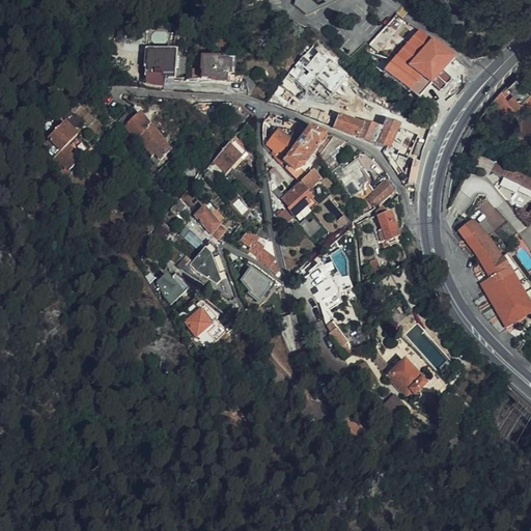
[(306,12),(310,8),(301,0),(290,0),(287,3),(300,15),(304,10),(306,12)]
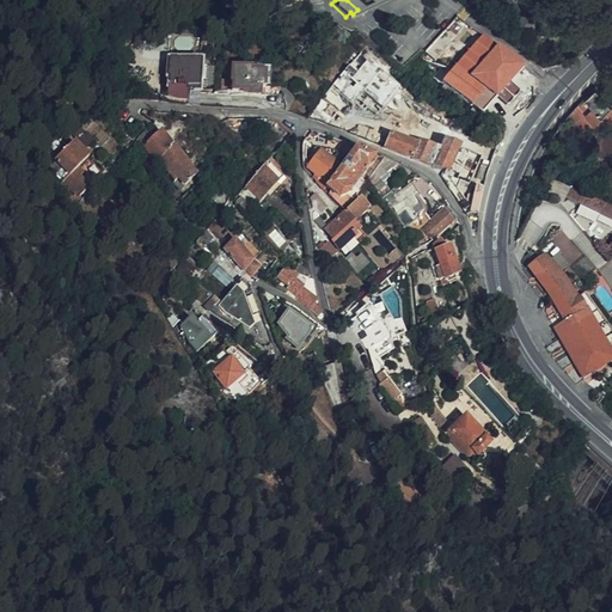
[(582,8),(577,24),(588,28),(593,12),(582,8)]
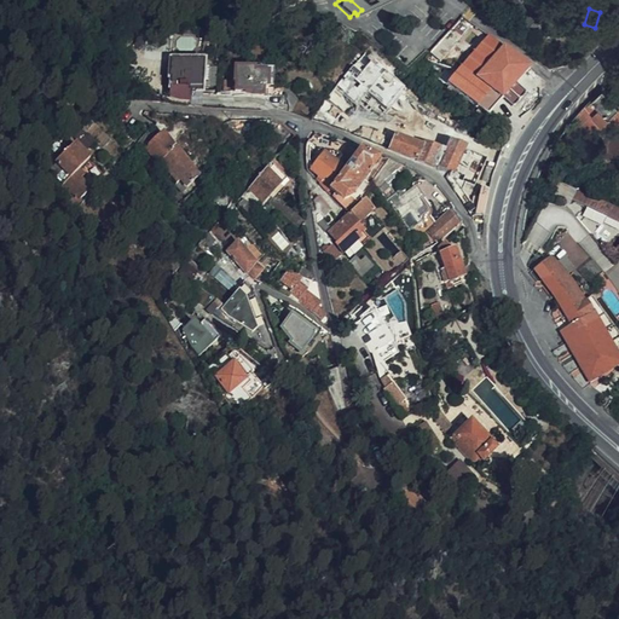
[(450,32),(432,52),(440,61),(458,40),(450,32)]
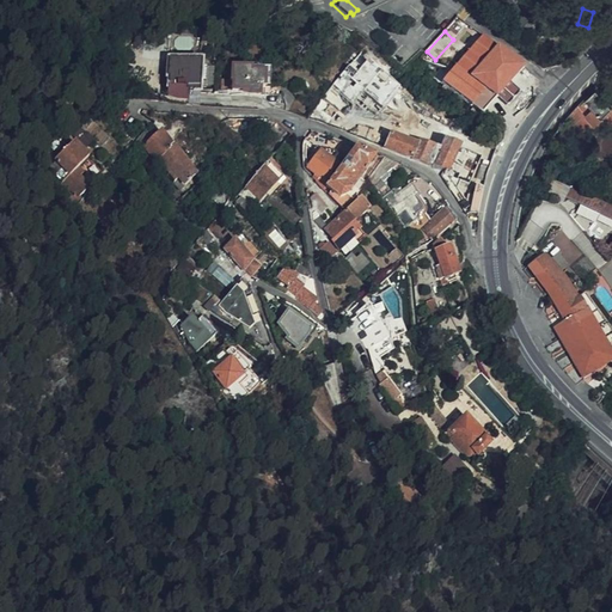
[(496,99),(509,84),(522,67),(483,35),(444,84),(484,114),(496,99)]
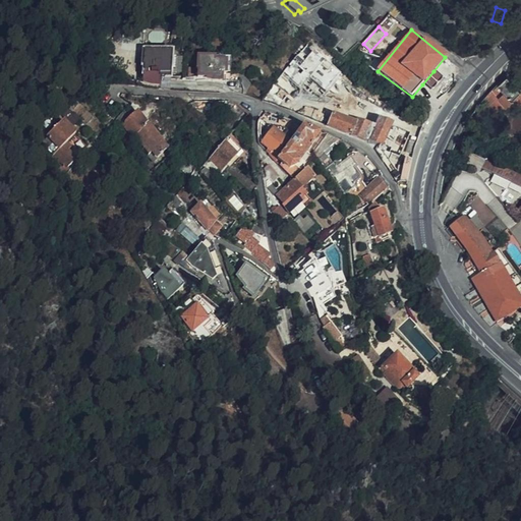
[(308,45),(270,88),(285,101),(323,57),(308,45)]
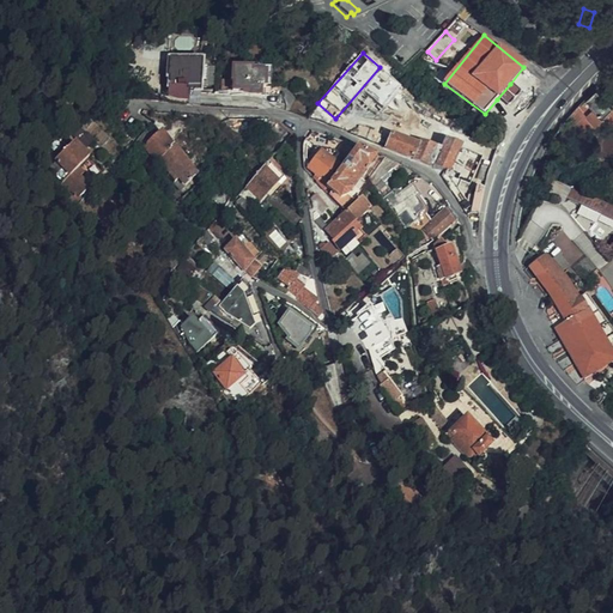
[(188,86),(202,89),(205,56),(170,55),(169,66),(165,66),(165,73),(173,74),(171,82),(188,83),(188,86)]
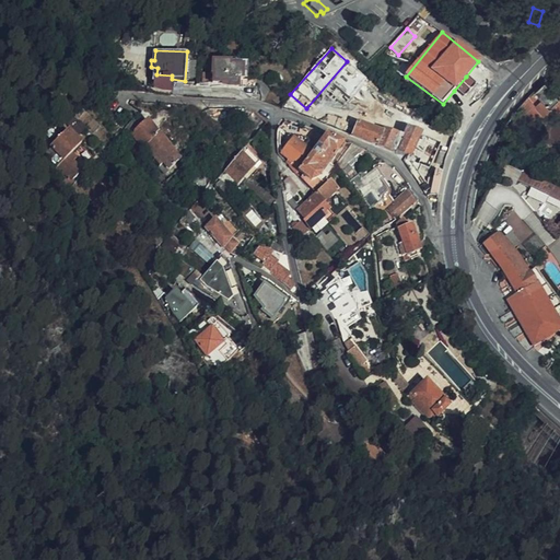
[(210,71),(209,80),(213,81),(213,84),(238,86),(238,79),(243,80),(243,67),(231,66),(231,62),(212,61),(212,72),(210,71)]
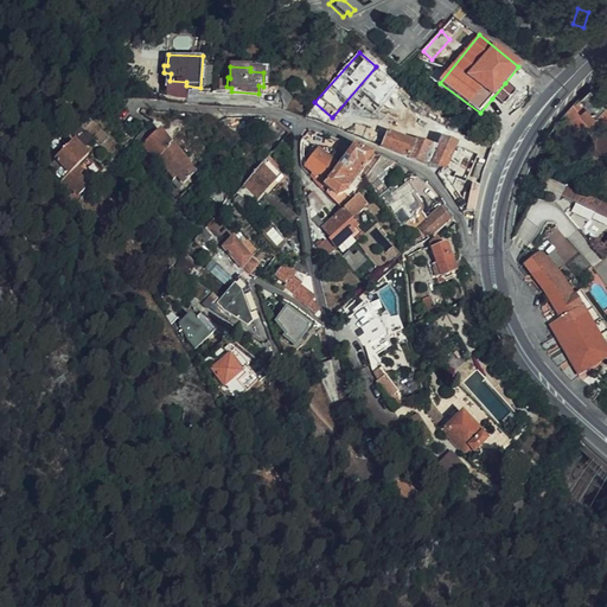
[(519,95),(505,83),(492,98),(506,109),(519,95)]
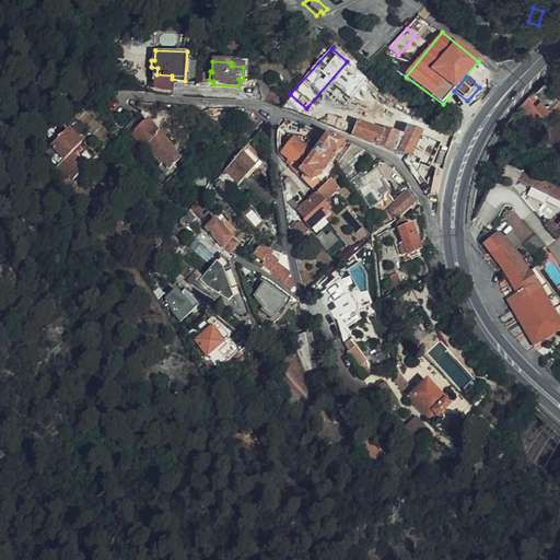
[(544,104),(531,129),(551,111),(553,113),(556,111),(559,114),(559,113),(559,94),(548,82),(538,91),(536,89),(533,92),(544,104)]
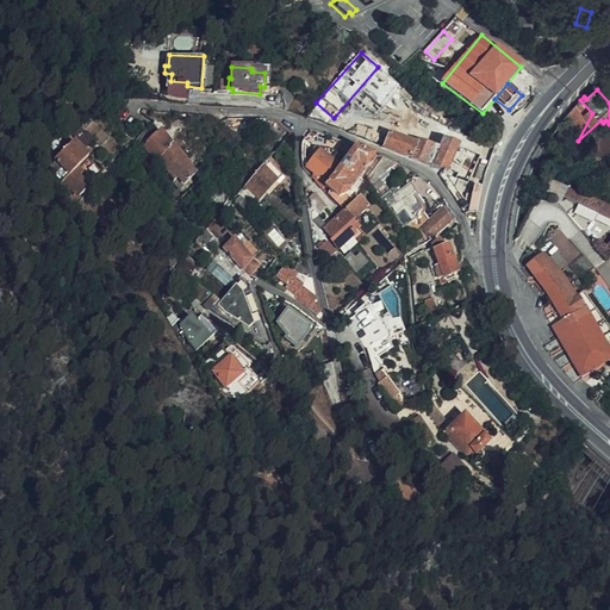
[(567,151),(578,141),(592,113),(580,100),(576,106),(577,109),(568,119),(573,124),(556,141),(567,151)]
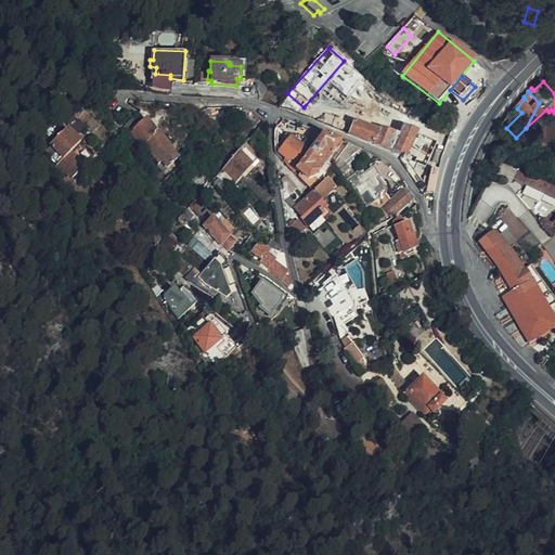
[(252,110),(244,107),(235,117),(252,128),(261,117),(252,110)]
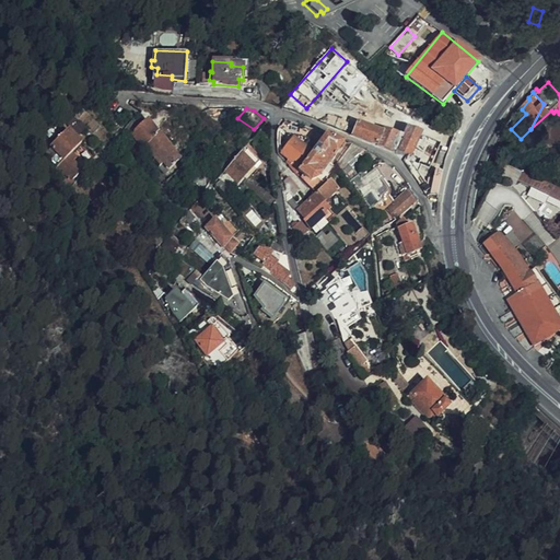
[(78,121),(74,119),(71,127),(70,127),(71,128),(71,129),(79,136),(86,127),(79,119),(78,121)]
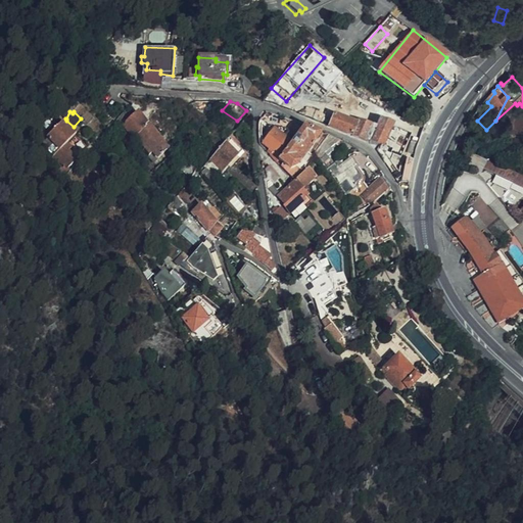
[(168,148),(138,113),(125,124),(155,159),(168,148)]
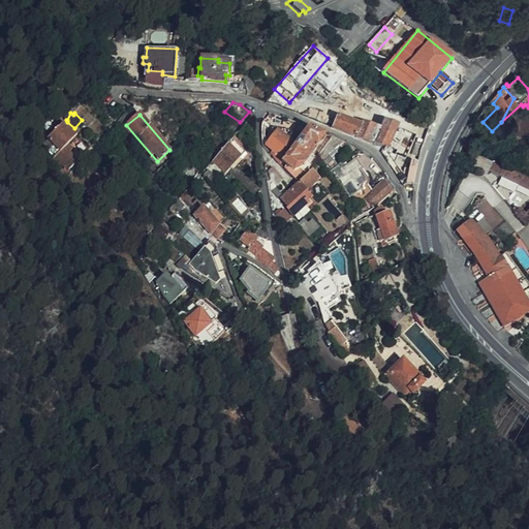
[(528,135),(528,116),(516,134),(525,141),(528,135)]
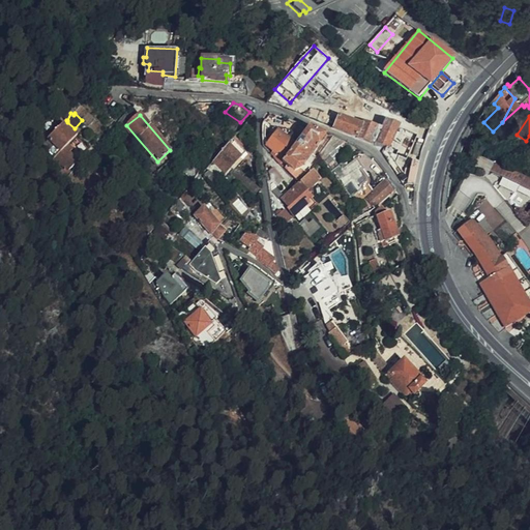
[(408,186),(409,183),(408,180),(411,158),(418,142),(402,134),(398,142),(391,140),(395,130),(398,126),(387,121),(383,128),(379,126),(377,128),(363,122),(362,124),(360,123),(359,125),(339,117),(333,128),(348,135),(382,148),(381,154),(396,173),(404,186),(408,186)]
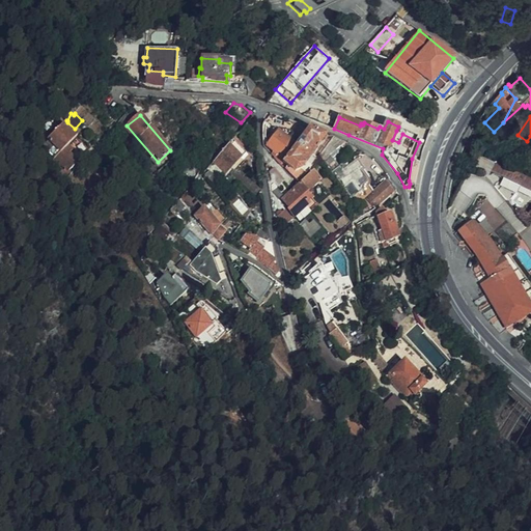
[(419,142),(425,129),(403,117),(398,127),(396,131),(402,134),(419,142)]
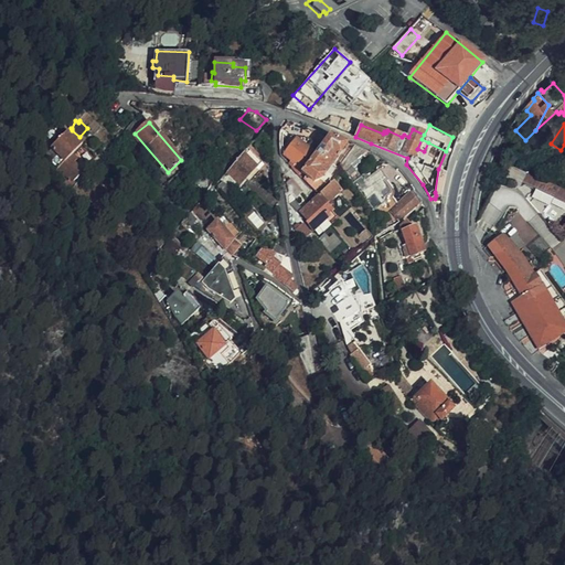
[(72,181),(76,185),(78,183),(80,182),(76,179),(85,171),(75,161),(71,157),(76,151),(84,145),(70,130),(65,135),(66,137),(55,148),(60,152),(54,158),(61,166),(59,167),(72,181)]
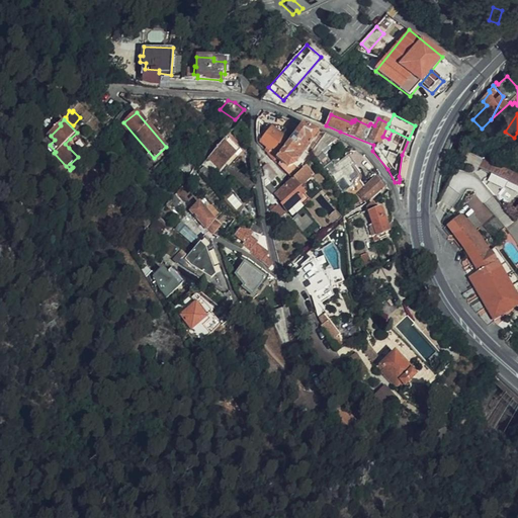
[(50,135),(51,136),(61,125),(60,123),(50,135)]
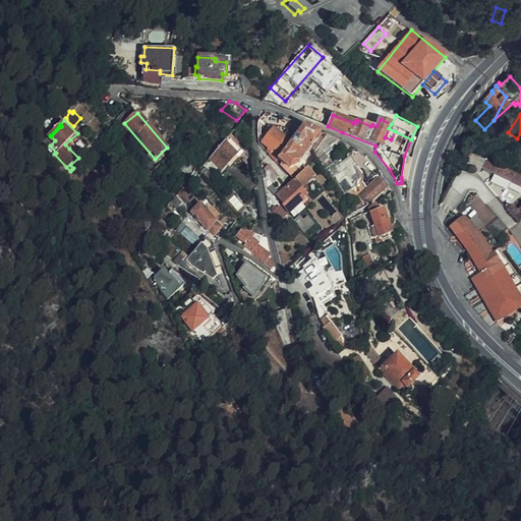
[(123,124),(117,129),(126,139),(130,135),(131,134),(123,124)]
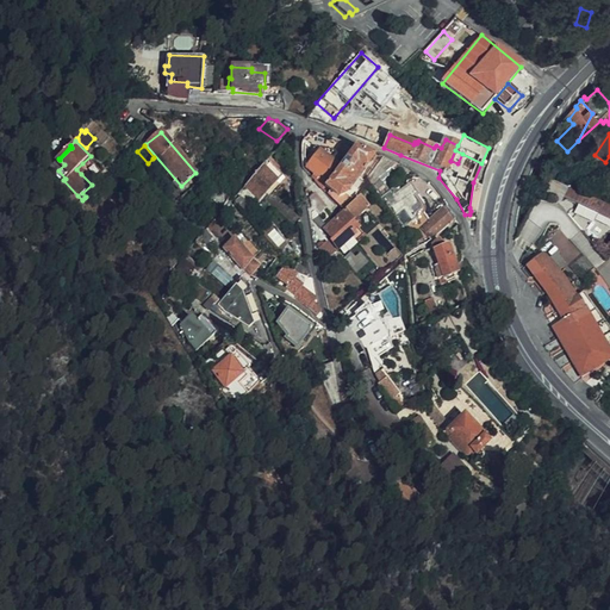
[(343,211),(365,185),(358,179),(371,162),(377,156),(356,148),(354,150),(343,165),(325,186),(329,191),(327,193),(343,211)]
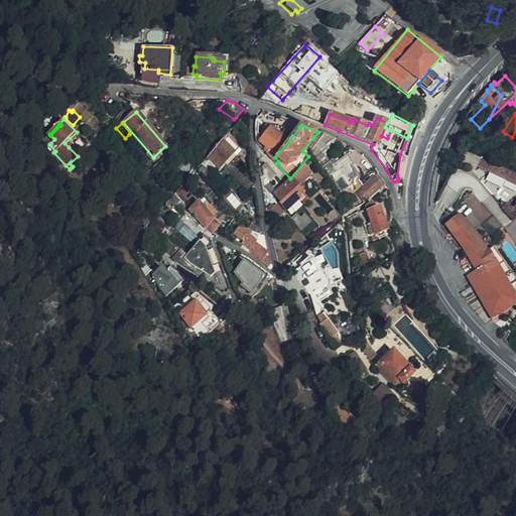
[(290,139),(299,127),(296,125),(289,134),(290,134),(288,137),(290,139)]
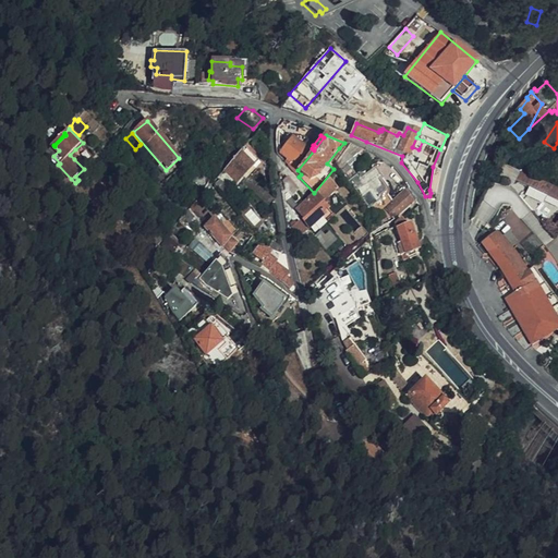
[(310,150),(291,136),(280,150),(298,165),(310,150)]
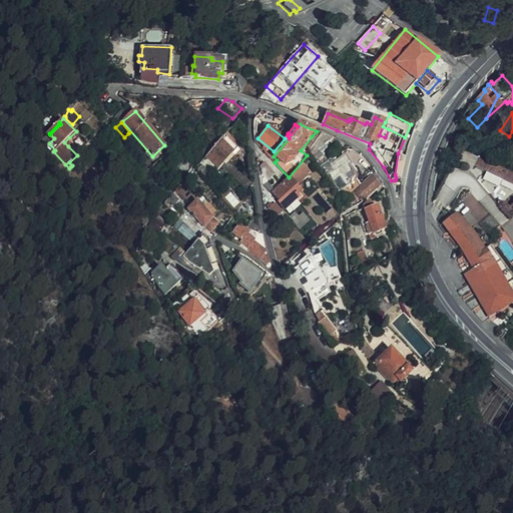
[(385,137),(389,129),(383,126),(379,135),(385,137)]
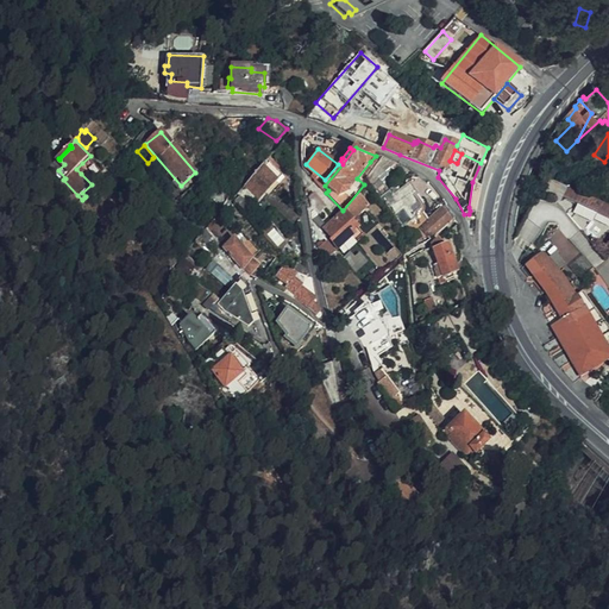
[(148,163),(152,170),(158,165),(152,158),(148,163)]
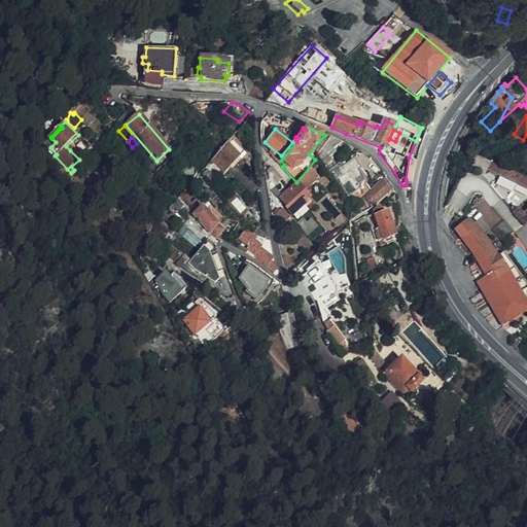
[(244,151),(232,137),(226,143),(240,156),(244,151)]
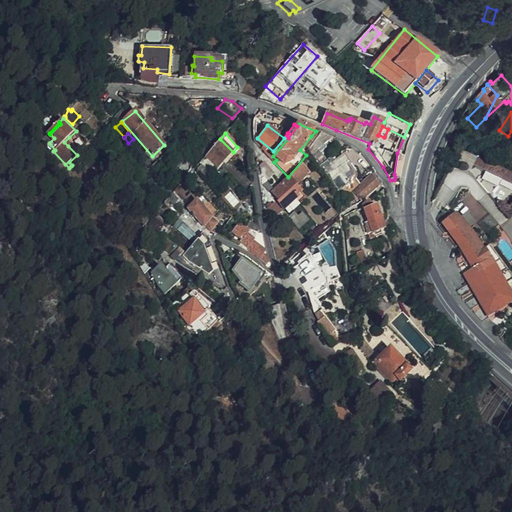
[(64,142),(68,146),(73,141),(69,137),(64,142)]
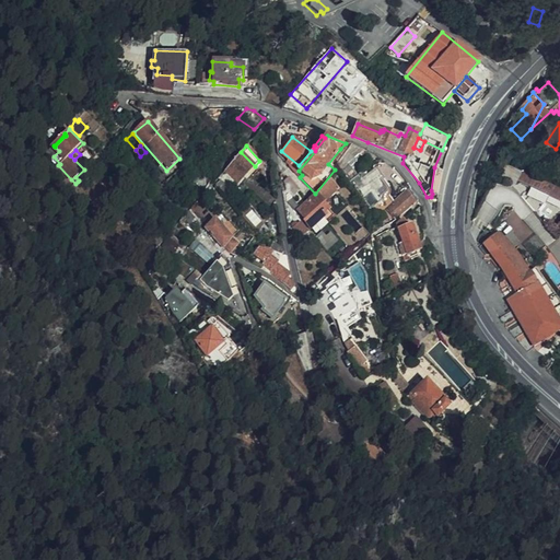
[(241,152),(221,174),(233,187),(255,166),(241,152)]
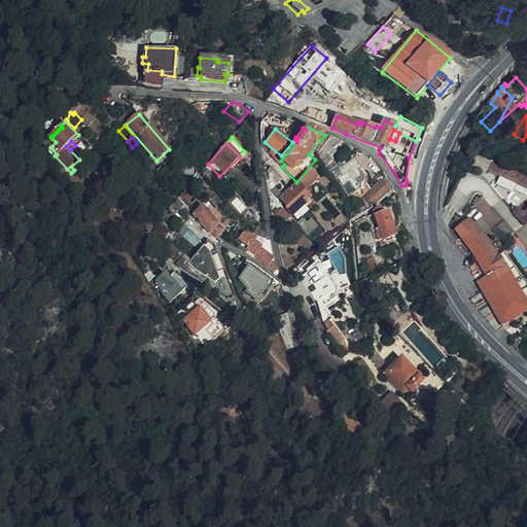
[(361,168),(354,159),(340,169),(337,165),(330,170),(349,196),(360,187),(357,184),(364,179),(358,170),(361,168)]
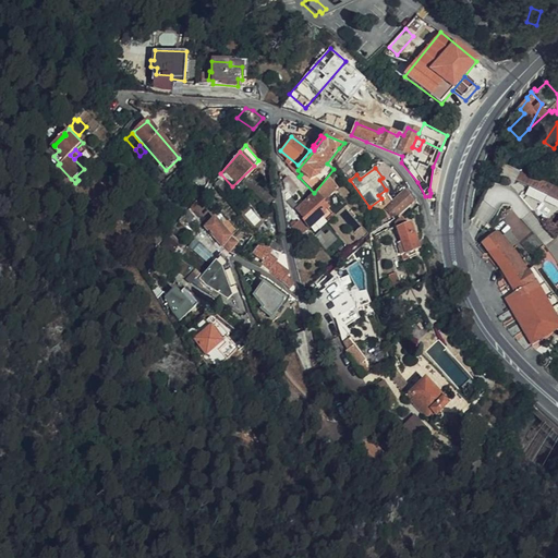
[(557,187),(519,168),(514,177),(557,199),(557,187)]
